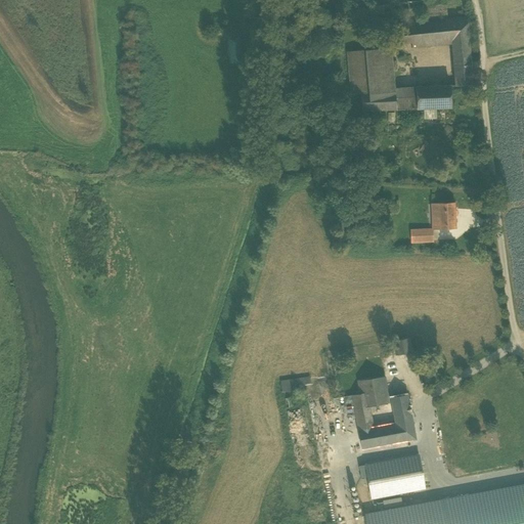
[(453,71),(454,86),(472,85),(471,70),(471,60),(467,17),(447,19),(425,22),(398,25),(399,43),(417,41),(420,47),(451,44),(453,62),(453,71)]
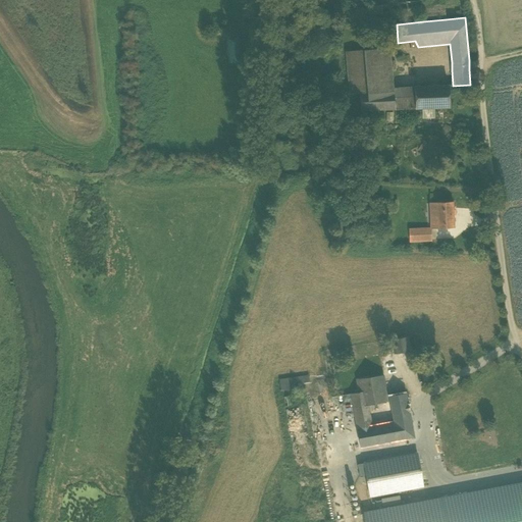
[(414,87),(394,89),(393,89),(388,48),(346,52),(350,95),(359,94),(360,111),(395,110),(415,109),(414,87)]
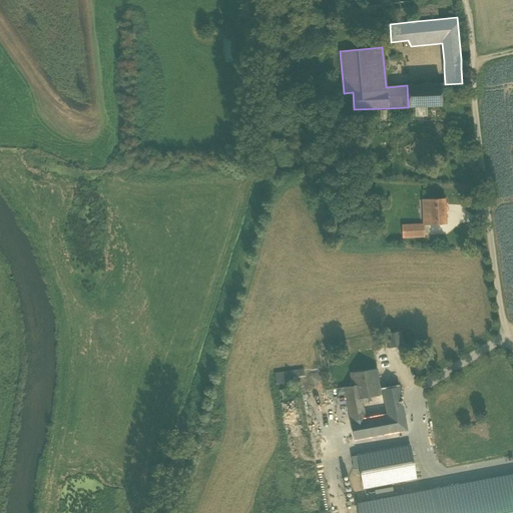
[(407,85),(408,107),(415,107),(427,106),(441,106),(441,83),(407,85)]
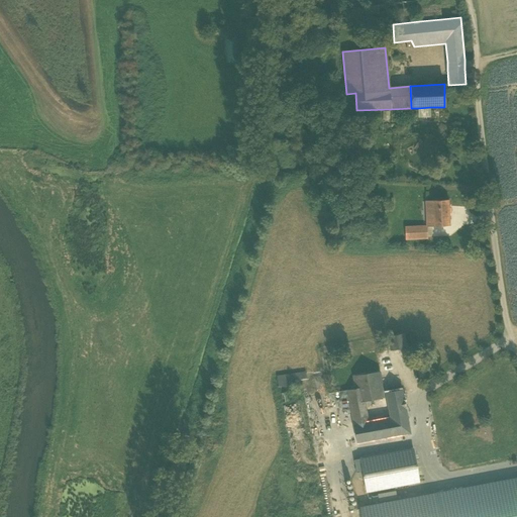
[(430,107),(418,108),(418,116),(430,116),(430,107)]
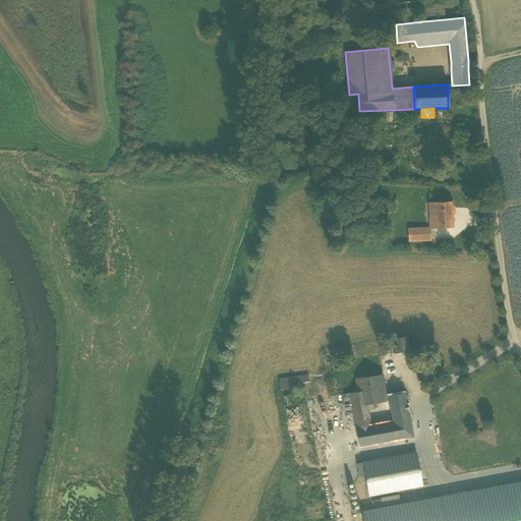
[(453,227),(452,201),(429,203),(430,228),(430,229),(453,227)]
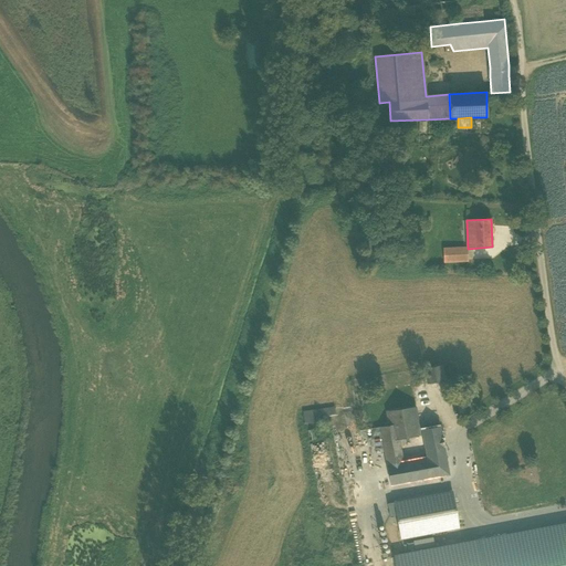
[(429,230),(429,221),(416,222),(416,231),(429,230)]
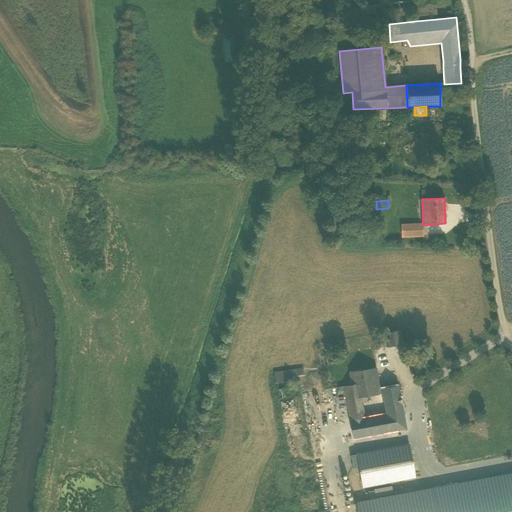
[(376,209),(376,201),(363,201),(363,211),(376,211),(376,209)]
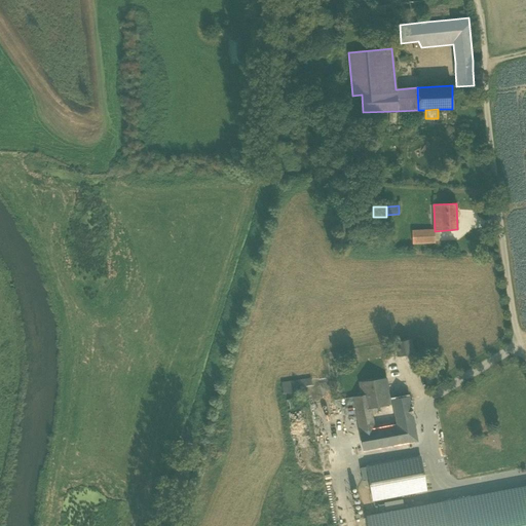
[(435,231),(435,230),(412,231),(412,243),(435,242),(435,231)]
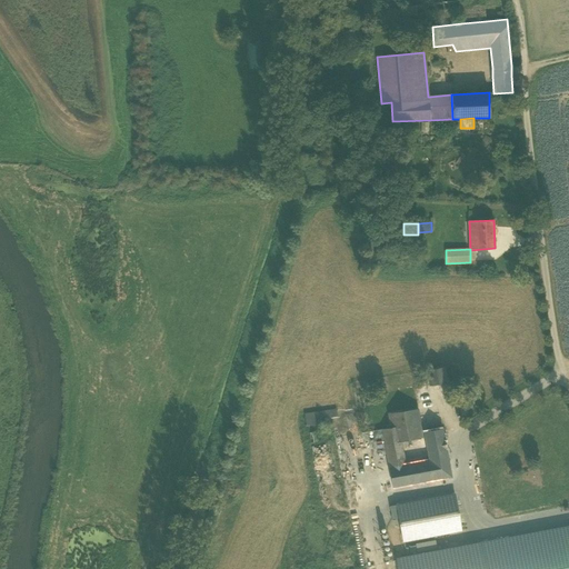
[(427,371),(430,386),(447,382),(445,368),(427,371)]
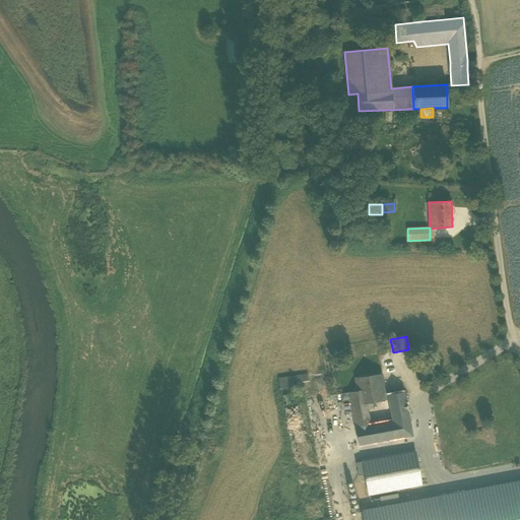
[(278,379),(280,389),(301,386),(300,382),(308,381),(308,375),(278,379)]
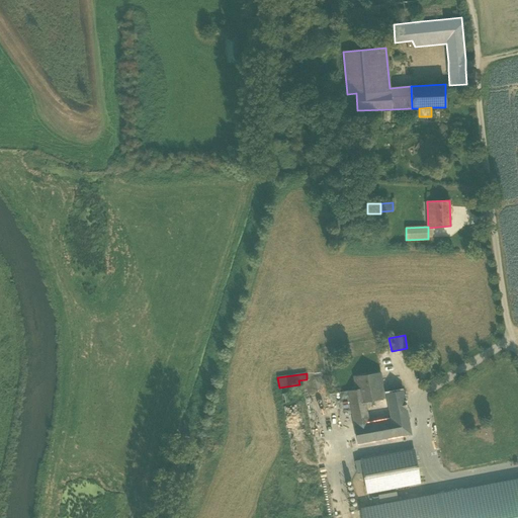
[(356,390),(359,404),(366,402),(384,399),(383,394),(380,373),(354,376),(356,390)]
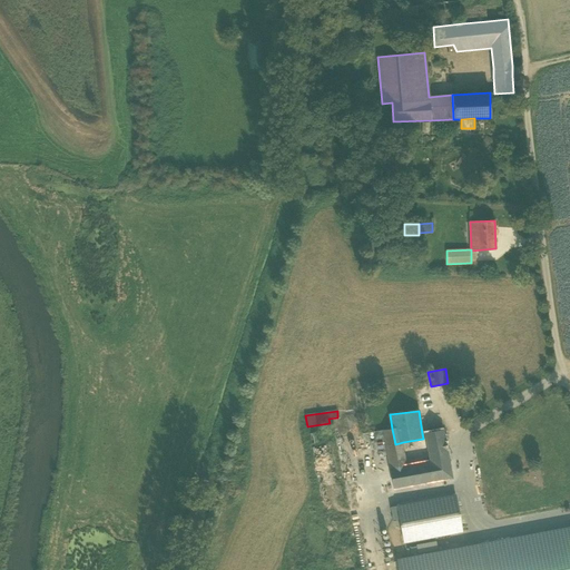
[(383,430),(390,468),(400,467),(395,444),(392,429),(383,430)]
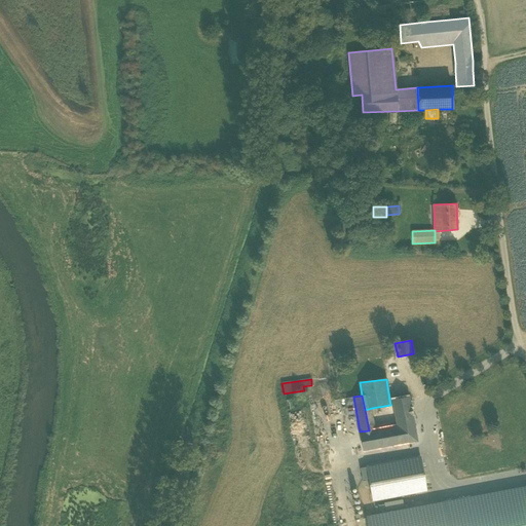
[(392,404),(393,410),(410,407),(408,397),(392,400),(392,404)]
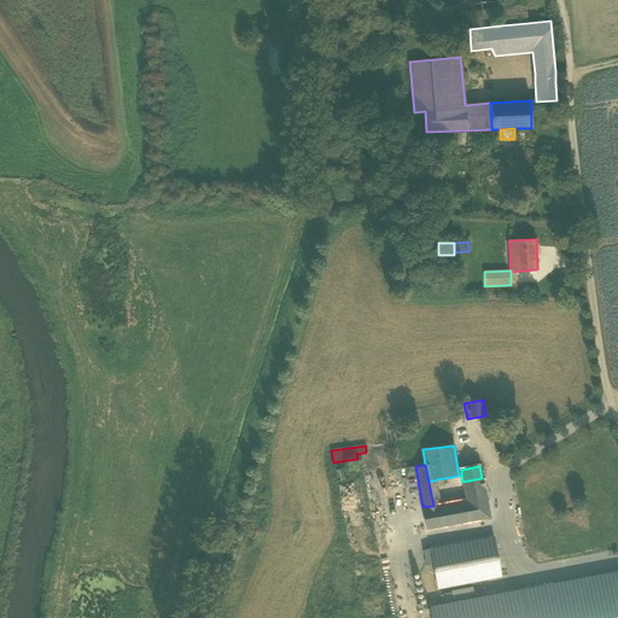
[(484,487),(482,478),(462,482),(465,490),(484,487)]
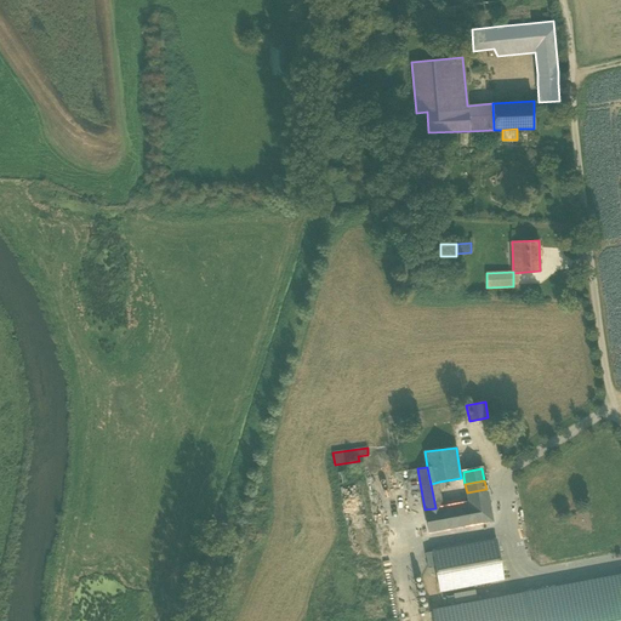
[(444,506),(439,482),(431,484),(436,508),(444,506)]
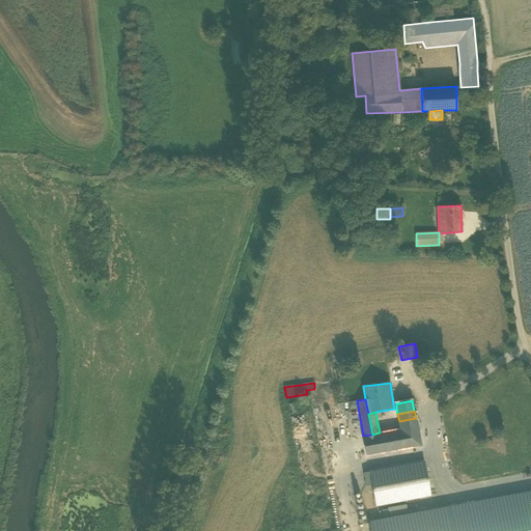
[(421,445),(416,418),(399,421),(400,429),(404,448),(421,445)]
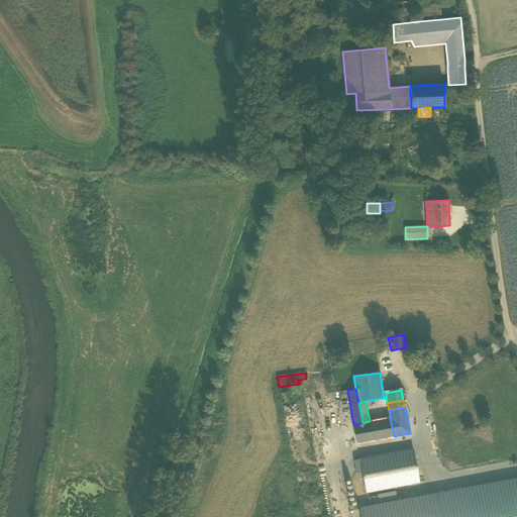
[(356,443),(394,436),(390,418),(370,421),(363,423),(353,424),(356,443)]
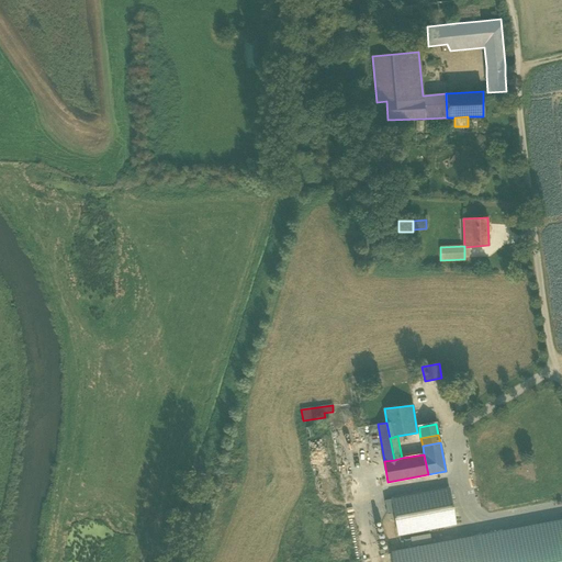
[(394,512),(398,535),(456,524),(449,489),(392,499),(394,512)]
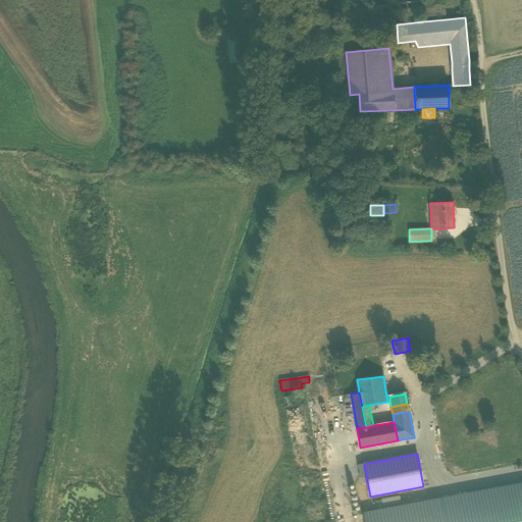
[(366,475),(364,464),(357,465),(359,476),(366,475)]
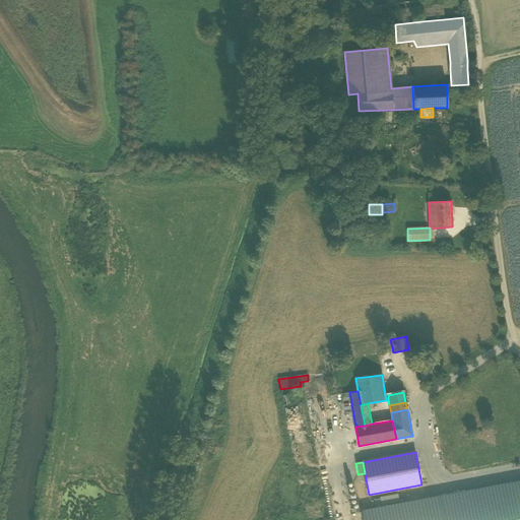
[(519,519),(519,482),(435,499),(439,519),(519,519)]
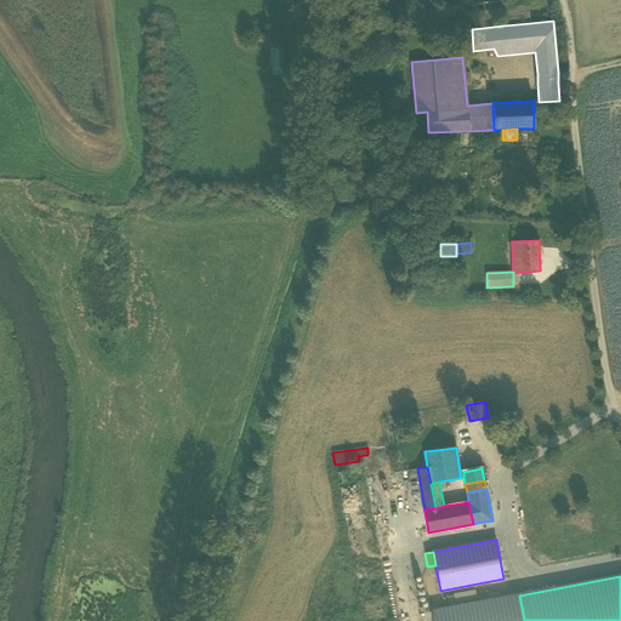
[(453,593),(455,608),(478,604),(476,590),(453,593)]
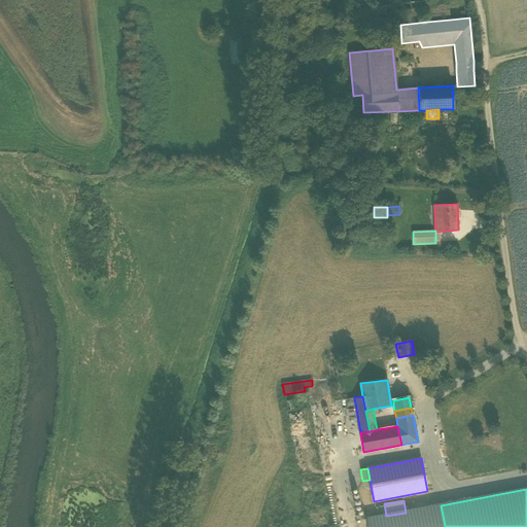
[(369,519),(369,526),(445,526),(441,505),(406,513),(386,516),(369,519)]
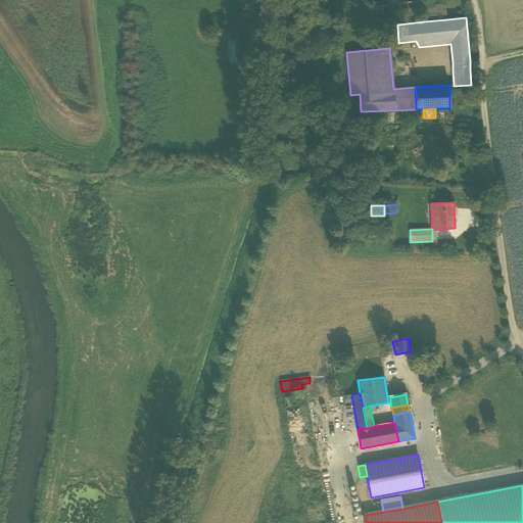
[(318,519),(317,507),(310,508),(308,503),(304,504),(305,520),(318,519)]
